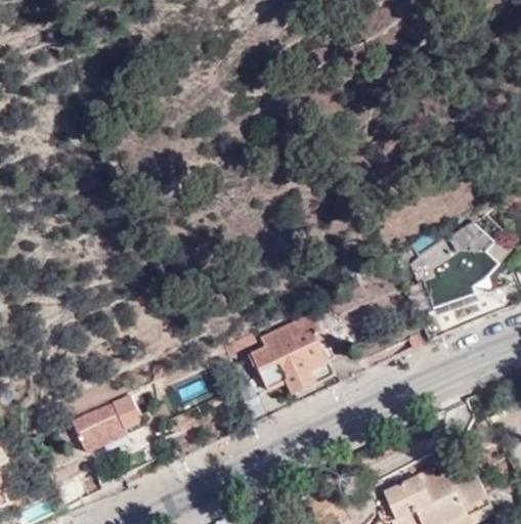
[(472,225),(490,241),(500,230),(480,215),(472,225)]
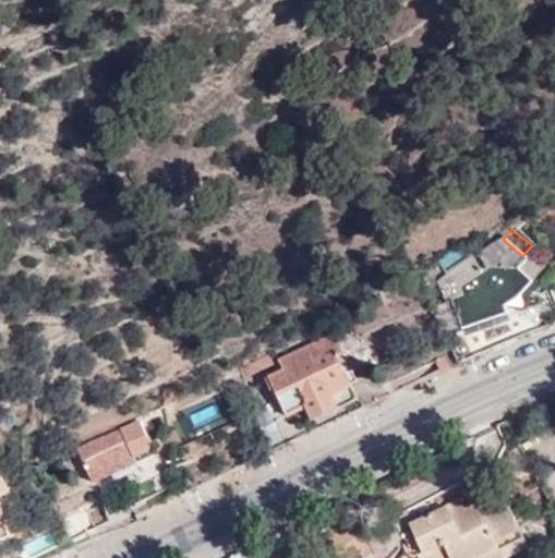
[(503,240),(501,238),(486,255),(490,258),(498,265),(475,274),(458,279),(462,291),(449,295),(457,317),(459,316),(462,325),(503,311),(498,301),(514,295),(526,280),(513,269),(522,256),(503,240)]
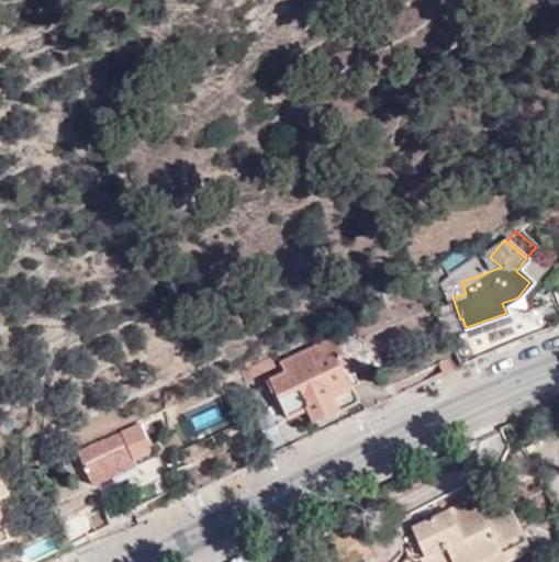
[(502,267),(493,260),(488,266),(478,270),(479,276),(502,267)]
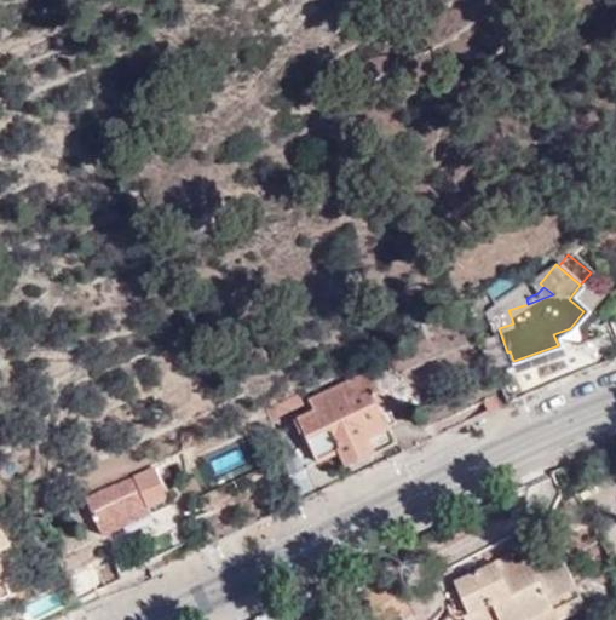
[(488,402),(504,394),(490,368),(473,375),(488,402)]
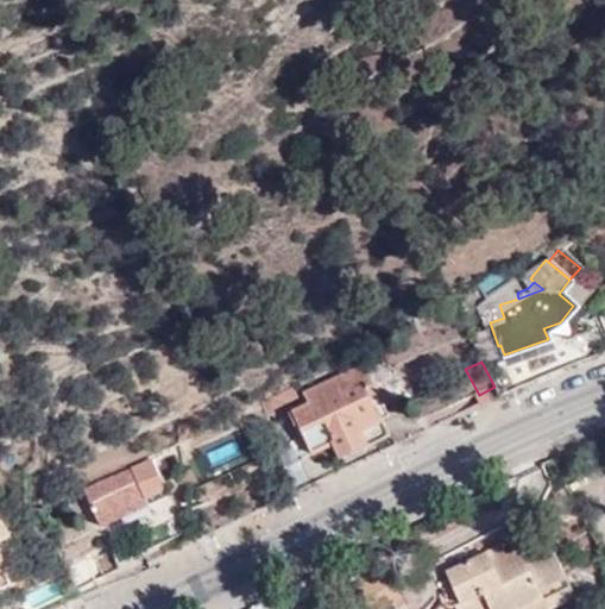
[(332,446),(379,422),(361,387),(369,383),(359,363),(301,391),(304,400),(285,409),(297,435),(302,433),(310,456),(332,446)]
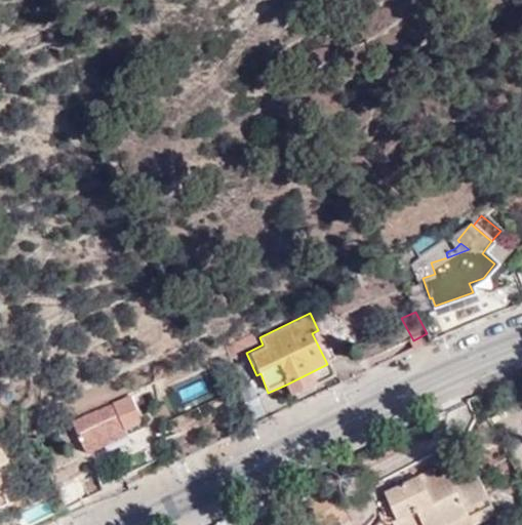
[(249,328),(222,342),(227,352),(253,337),(249,328)]
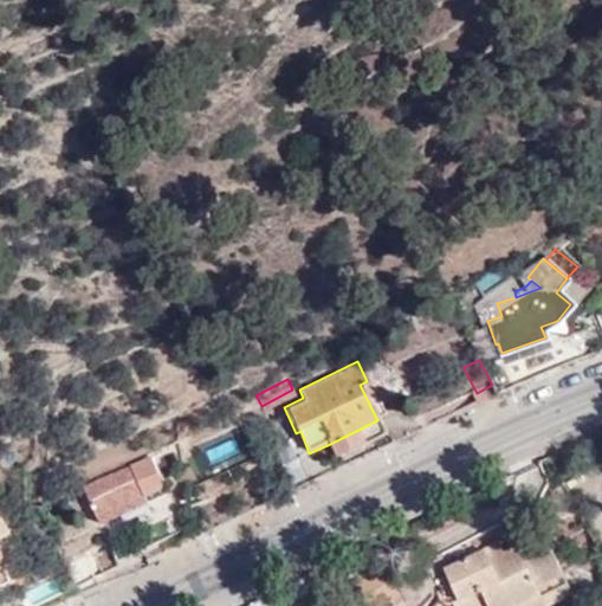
[(483,405),(498,398),(492,385),(477,393),(483,405)]
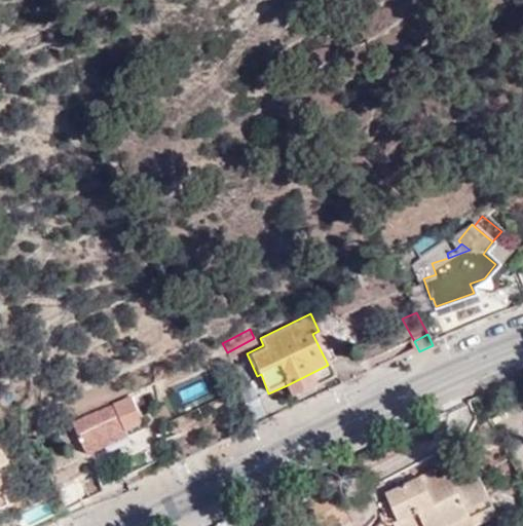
[(334,379),(328,365),(287,385),(294,400),(334,379)]
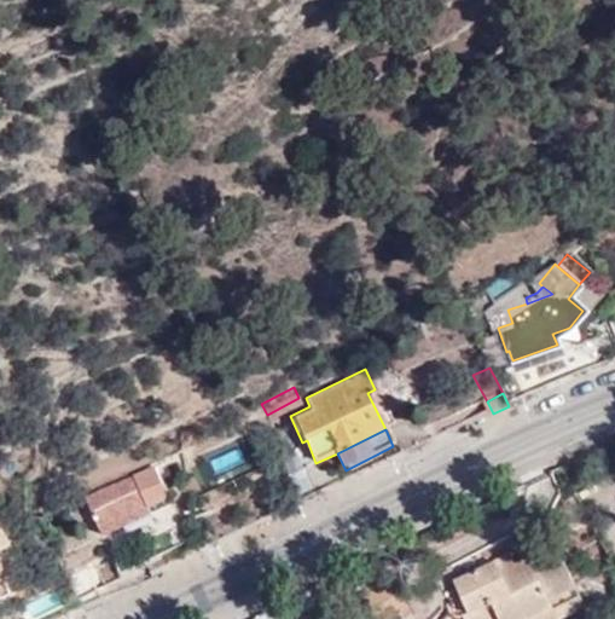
[(151,468),(83,499),(102,537),(148,516),(144,505),(164,497),(151,468)]
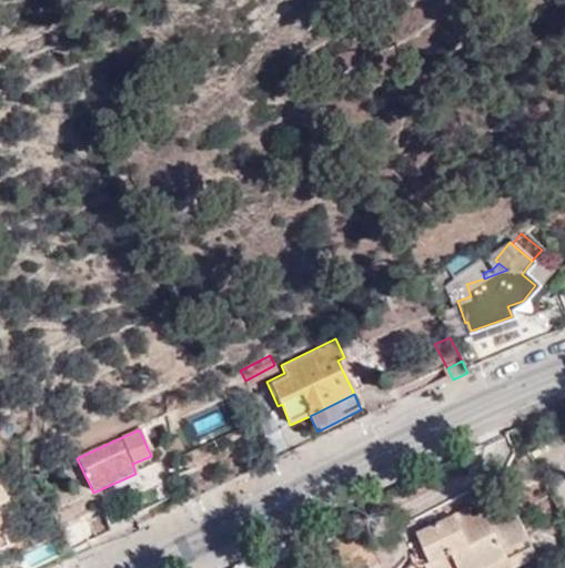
[(0,530),(8,527),(0,510),(0,505),(9,500),(0,482),(0,530)]
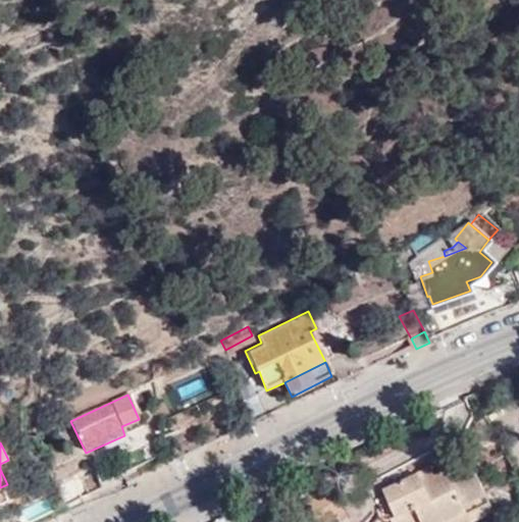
[(420,482),(416,473),(382,489),(395,517),(391,519),(392,521),(468,521),(491,511),(466,460),(432,476),(420,482)]
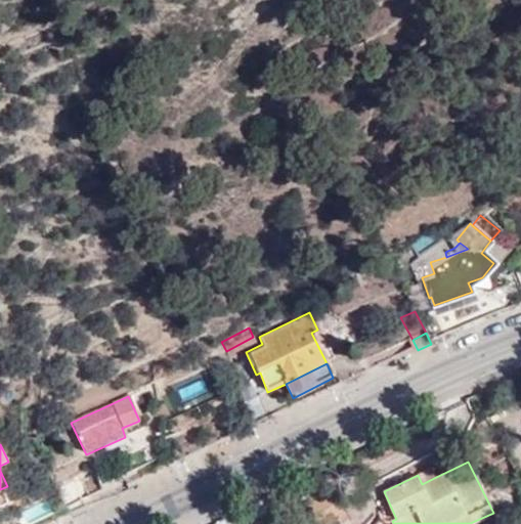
[(430,469),(418,475),(422,484),(434,478),(430,469)]
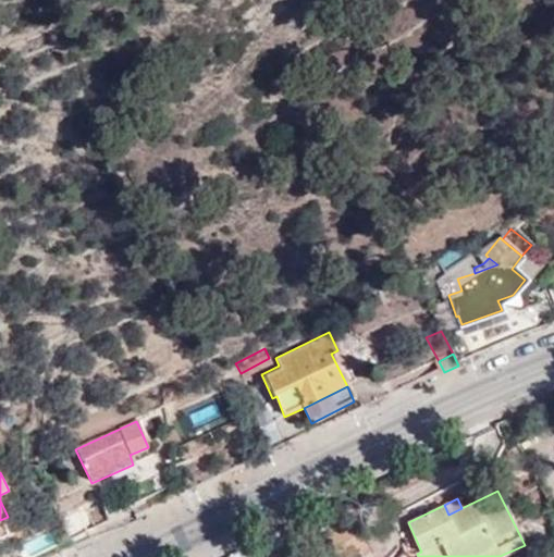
[(328,535),(341,556),(359,556),(369,552),(348,520),(327,534),(328,535)]
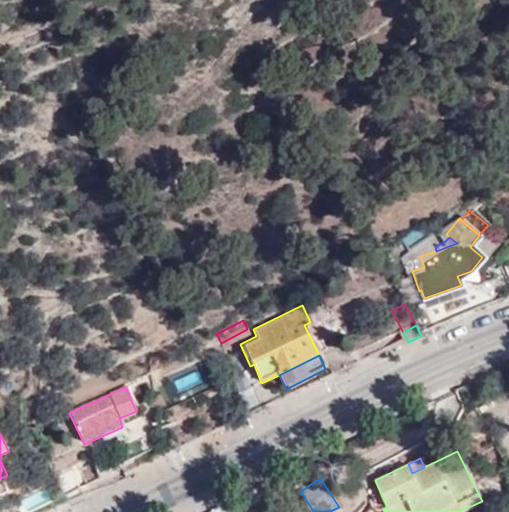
[(297,492),(308,511),(313,511),(301,492),(300,491),(297,492)]
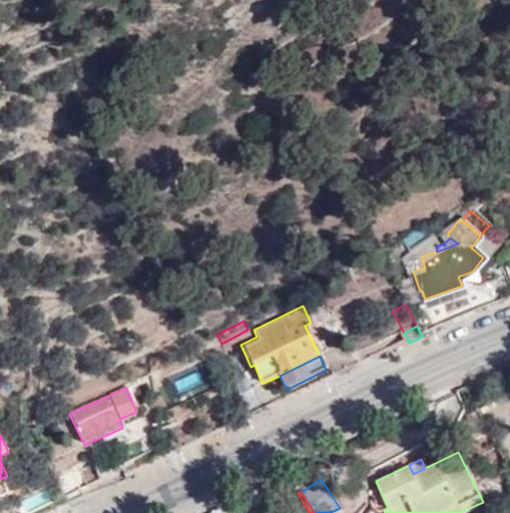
[(211,512),(248,512),(244,502),(211,512)]
